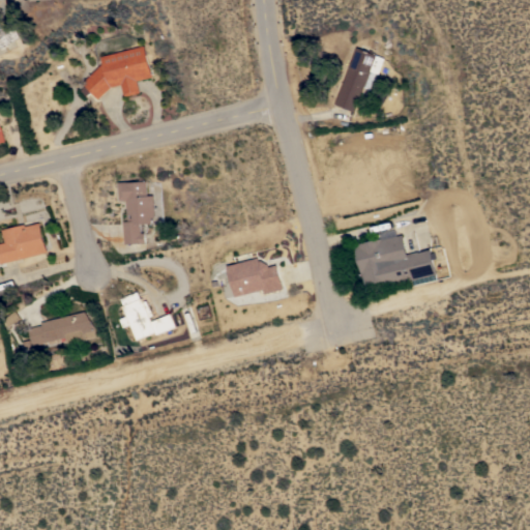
[(141,92),(125,96),(122,84),(111,86),(98,98),(91,92),(86,97),(81,91),(86,86),(83,83),(104,62),(101,56),(147,46),(154,76),(138,80),(141,92)]
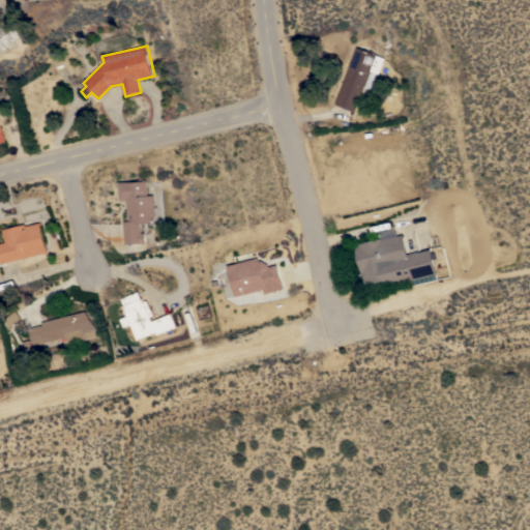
[(386,58),(379,74),(377,72),(370,89),(364,86),(354,111),(335,104),(358,47),(386,58)]
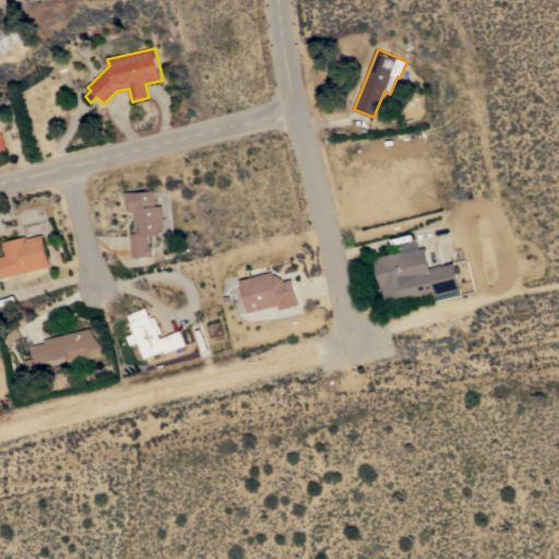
[(130,234),(135,233),(134,211),(127,211),(126,191),(134,191),(156,190),(156,205),(163,205),(164,228),(161,228),(161,235),(149,236),(149,245),(153,245),(153,257),(146,257),(146,256),(131,257),(130,234)]
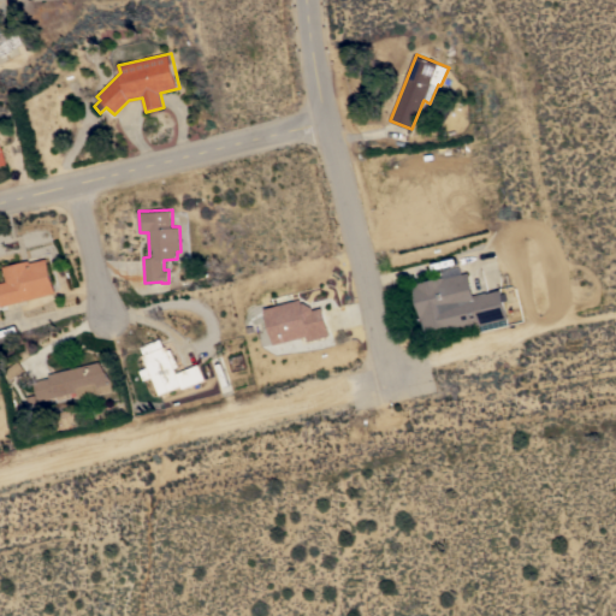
[(0,306),(0,282),(7,280),(4,266),(30,259),(31,262),(47,258),(55,292),(0,306)]
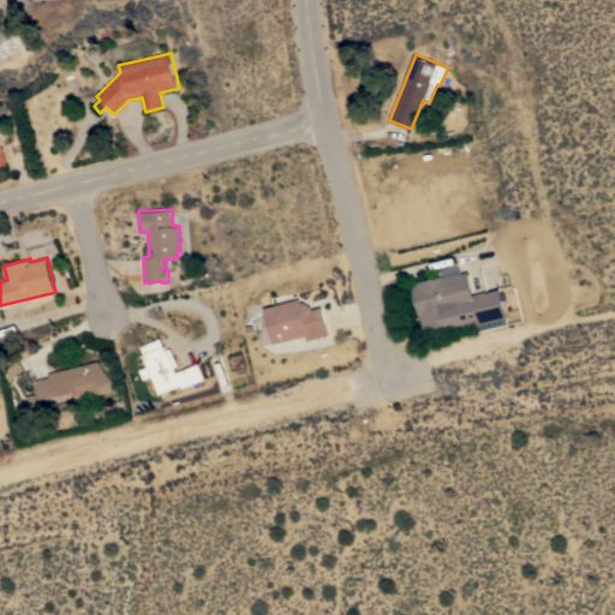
[(441,272),(459,267),(460,274),(467,272),(473,293),(485,291),(485,292),(500,290),(507,317),(478,324),(478,321),(448,328),(447,324),(423,330),(421,317),(419,317),(412,286),(416,285),(415,282),(442,276),(441,272)]
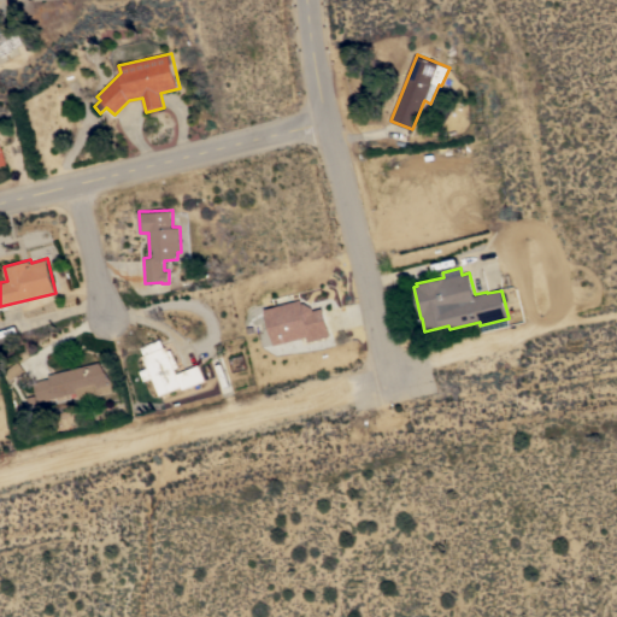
[(265,309),(301,299),(303,303),(305,303),(313,307),(313,310),(323,307),(330,336),(309,341),(307,336),(274,345),(265,309)]
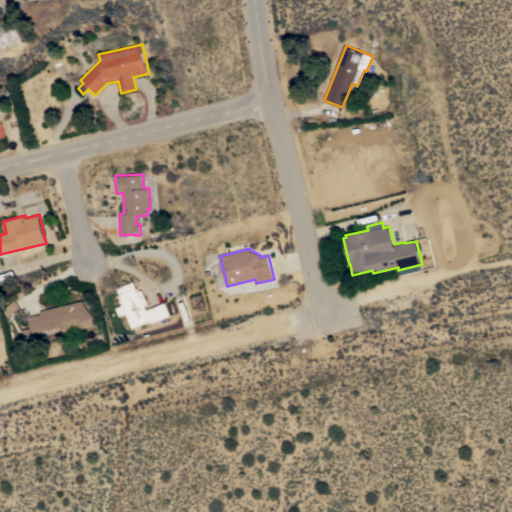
[(127,313),(120,316),(116,308),(123,305),(119,295),(121,295),(118,288),(134,281),(137,288),(138,288),(139,291),(142,290),(146,299),(147,299),(149,304),(145,305),(147,310),(165,302),(170,315),(152,323),(151,320),(132,328),(127,313)]
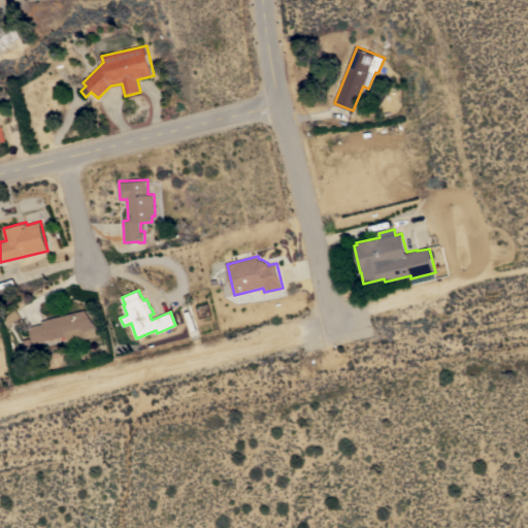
[(182,308),(187,305),(188,308),(189,307),(193,316),(191,316),(195,325),(190,327),(182,308)]
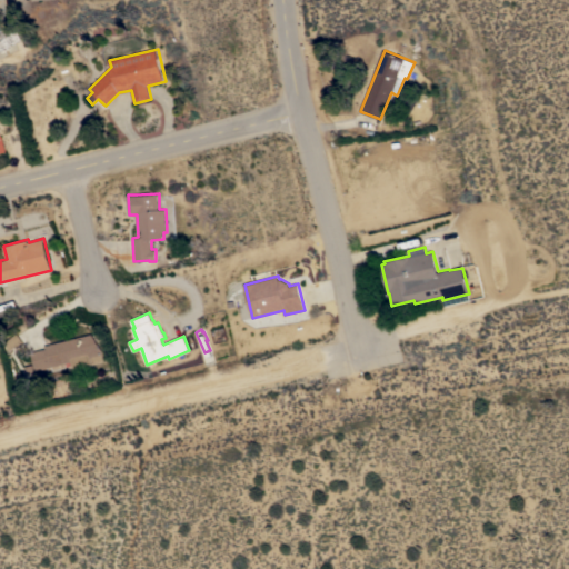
[(5,342),(18,333),(23,341),(10,350),(5,342)]
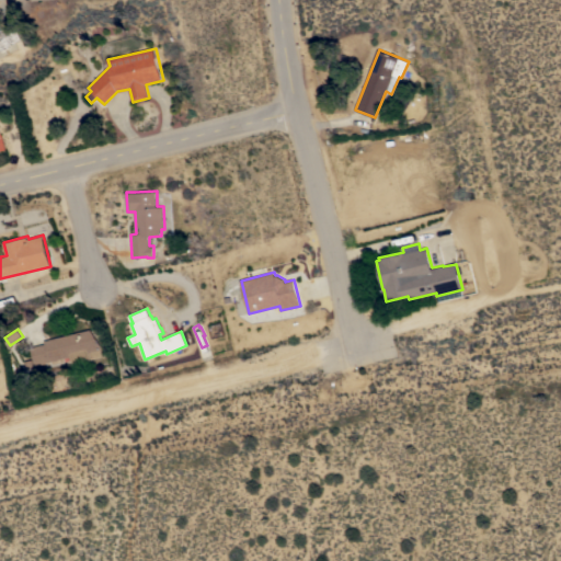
[(91,358),(91,359),(73,365),(70,356),(36,366),(31,347),(45,343),(45,341),(91,329),(103,348),(105,355),(91,358)]
